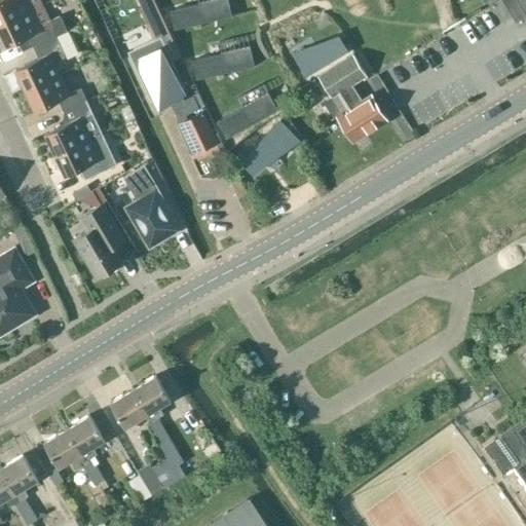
[(0,0),(0,23),(42,3),(40,0),(0,0)]
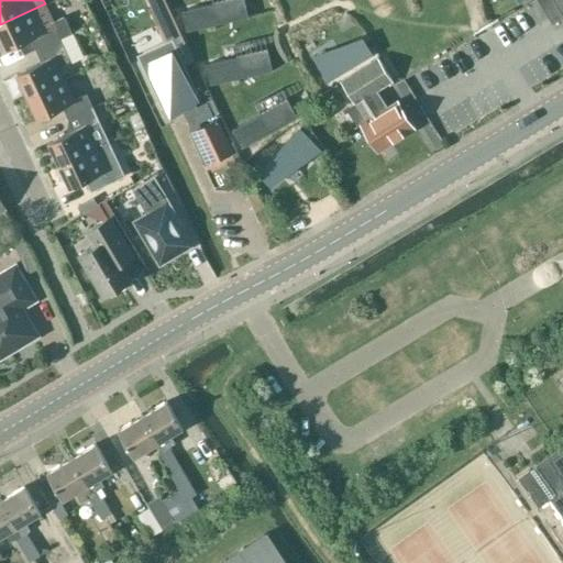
[(30,37),(35,50),(61,37),(72,33),(64,17),(54,21),(45,3),(0,24),(0,39),(1,39),(6,48),(30,37)]
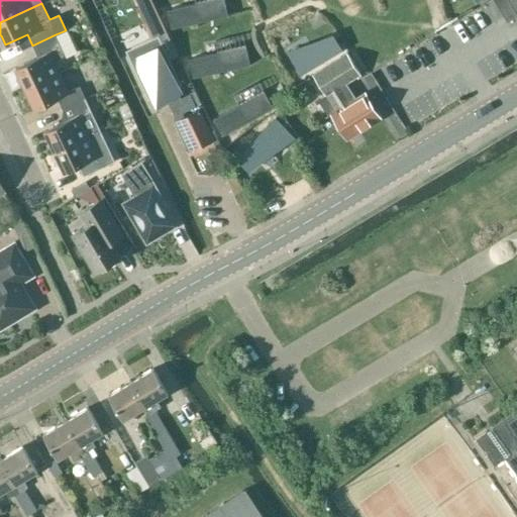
[(19,76),(17,77),(22,88),(59,72),(54,61),(66,55),(56,34),(32,45),(37,57),(15,67),(19,76)]
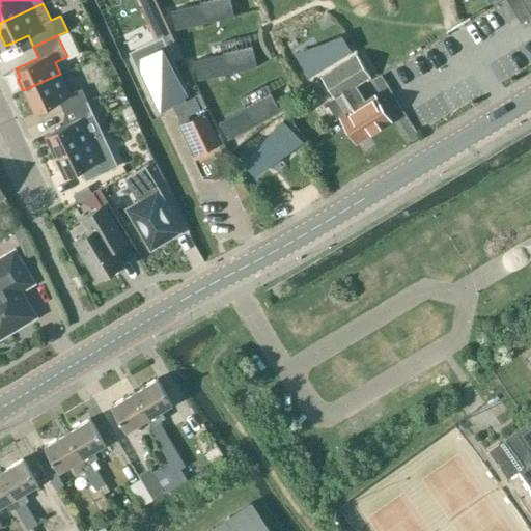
[(163,35),(129,51),(152,103),(158,100),(161,106),(184,94),(180,89),(187,86),(163,35)]
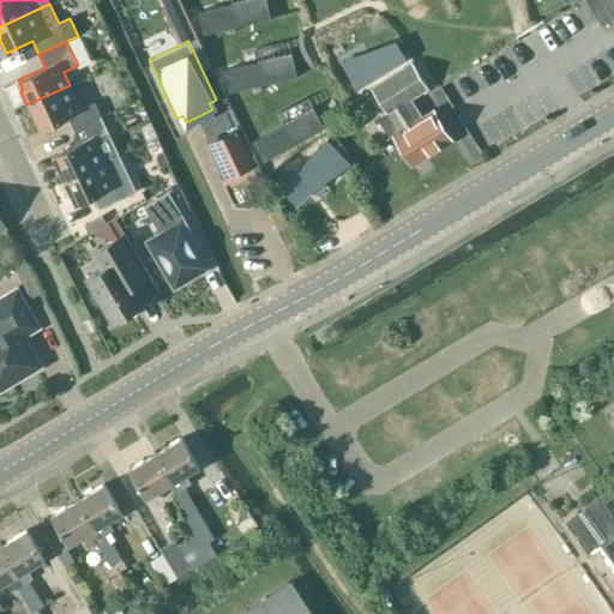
[(399,131),(395,134),(413,163),(451,139),(432,110),(422,116),(410,97),(427,86),(413,62),(372,88),(387,113),(387,112),(399,131)]
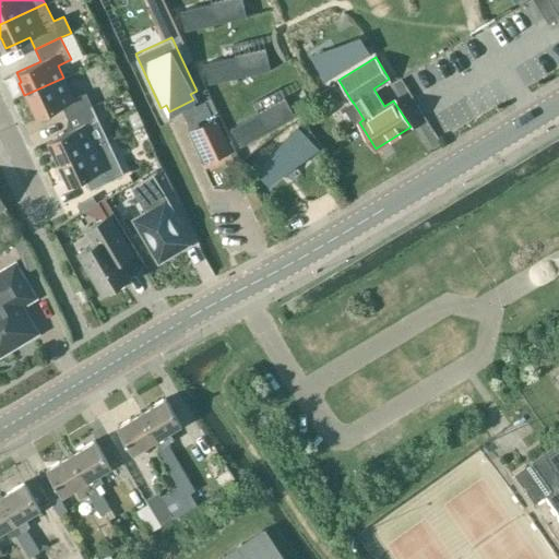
[(73,98),(63,78),(24,95),(31,108),(33,107),(37,117),(61,105),(67,117),(92,105),(86,92),(73,98)]
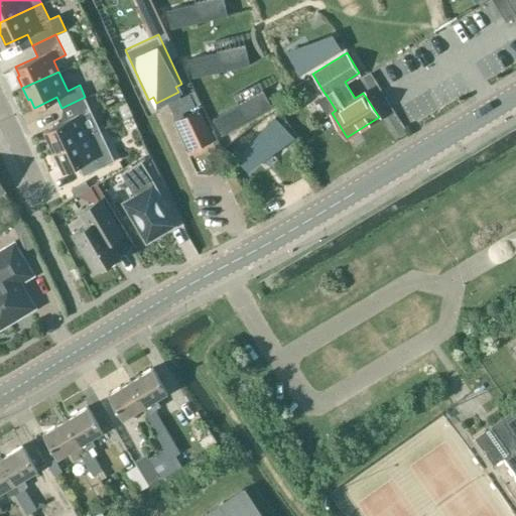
[(83,123),(95,117),(85,97),(61,108),(68,119),(44,130),(48,138),(46,139),(51,150),(89,134),(83,123)]
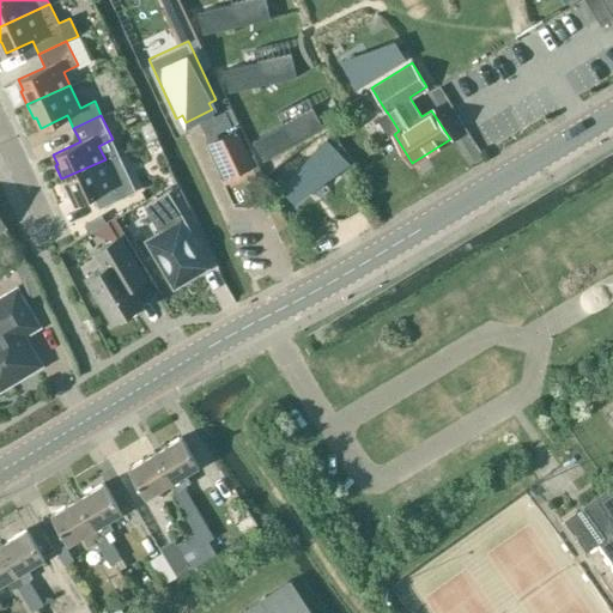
[(150,121),(139,126),(146,140),(156,135),(150,121)]
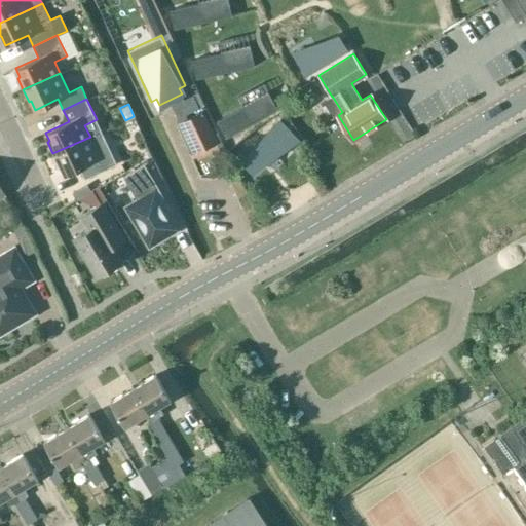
[(202,111),(179,121),(193,152),(217,142),(202,111)]
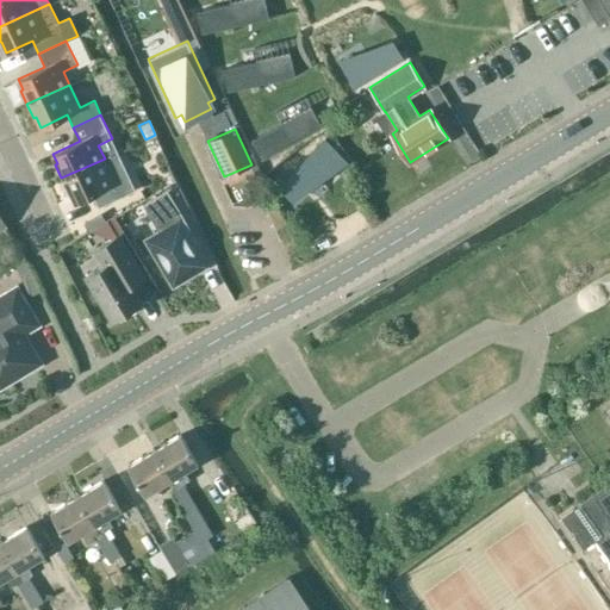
[(114,181),(105,159),(61,178),(63,195),(72,194),(75,201),(103,188),(109,203),(136,190),(129,175),(114,181)]
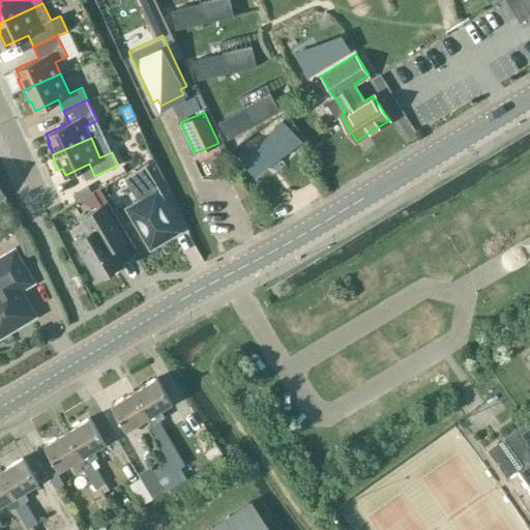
[(178,230),(164,206),(166,205),(144,170),(128,179),(142,200),(128,208),(151,245),(158,241),(162,241),(166,239),(168,237),(170,234),(178,230)]
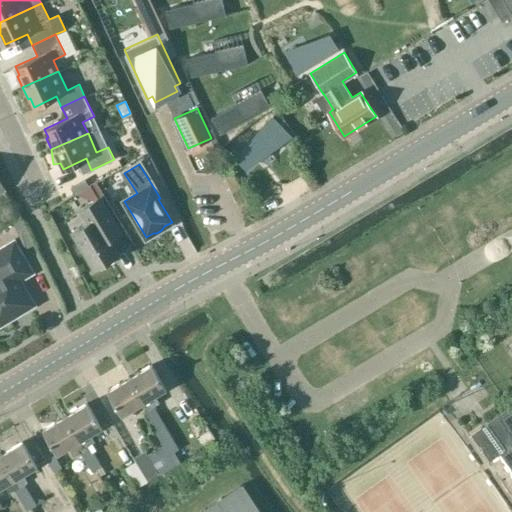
[(96,182),(78,193),(79,195),(95,200),(99,197),(104,195),(96,182)]
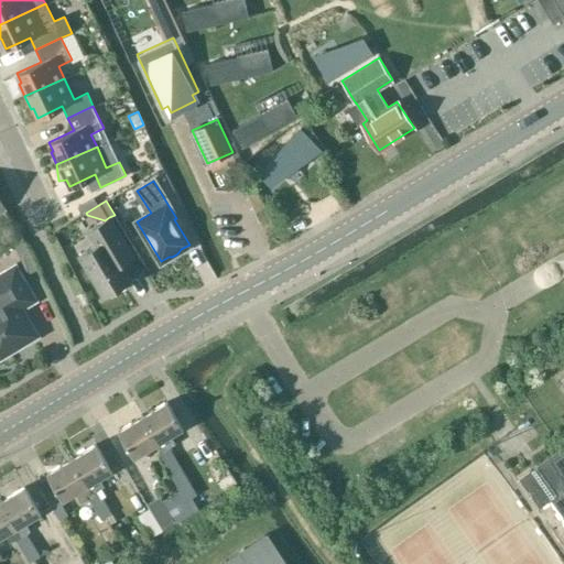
[(88,230),(97,245),(79,256),(104,295),(130,279),(121,264),(133,258),(109,217),(105,220),(88,230)]
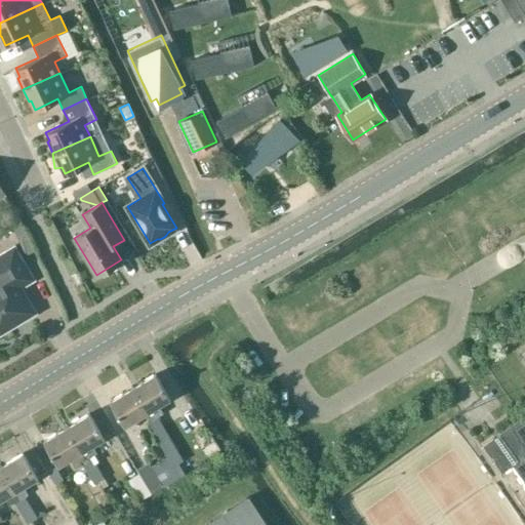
[(30,304),(19,286),(33,278),(13,247),(0,254),(0,332),(24,318),(22,314),(24,308),(30,304)]
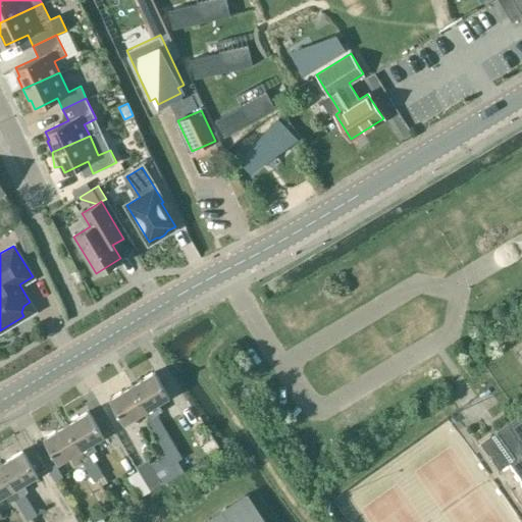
[(168,397),(154,372),(132,385),(146,410),(147,410),(151,417),(156,413),(157,414),(162,410),(158,403),(168,397)]
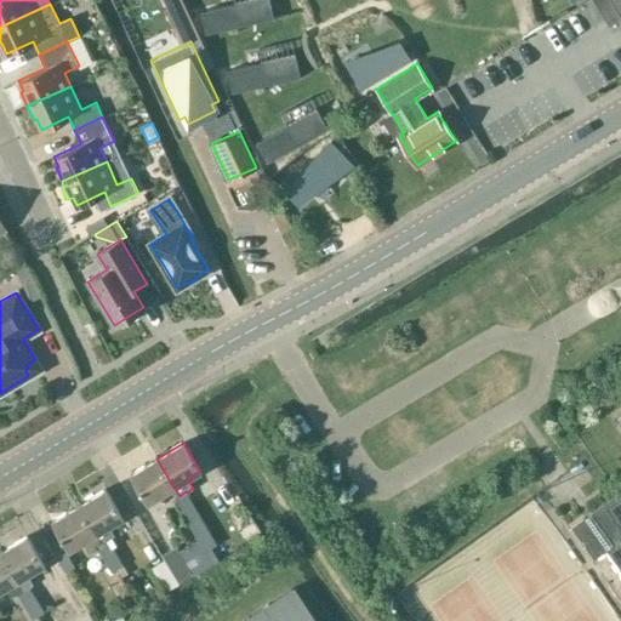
[(148,503),(174,488),(157,459),(130,474),(148,503)]
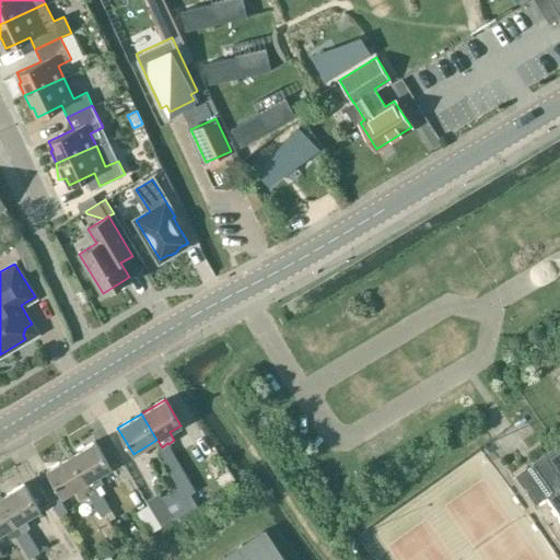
[(111,468),(94,442),(70,456),(91,491),(97,488),(101,485),(103,483),(98,475),(111,468)]
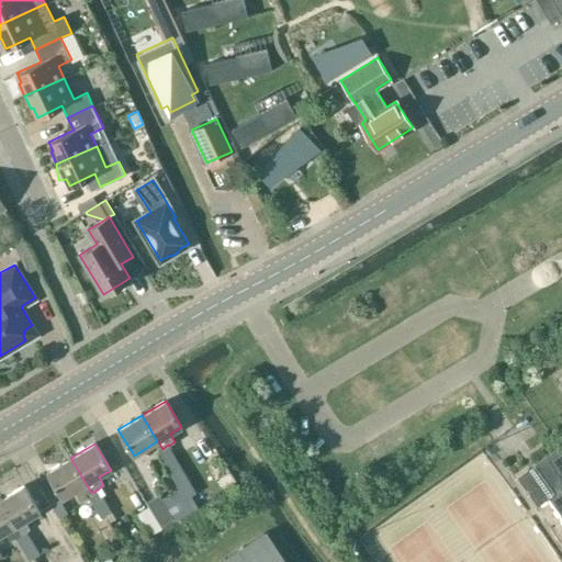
[(168,445),(163,449),(157,451),(165,463),(176,458),(169,446),(168,445)]
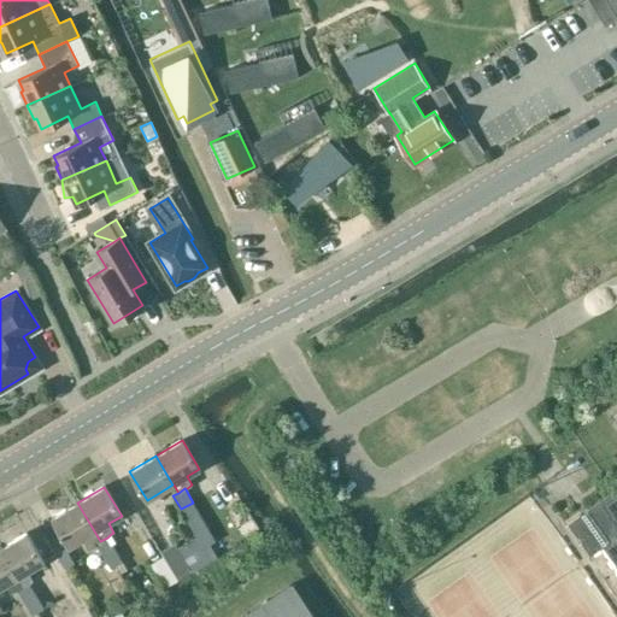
[(603,546),(612,560),(616,566),(616,492),(615,489),(568,523),(591,556),(603,546)]
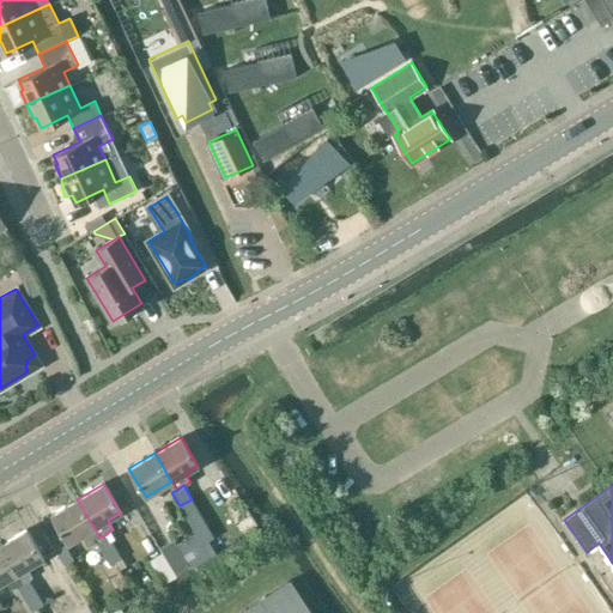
[(87,545),(95,540),(99,538),(77,499),(50,515),(68,544),(82,535),(87,545)]
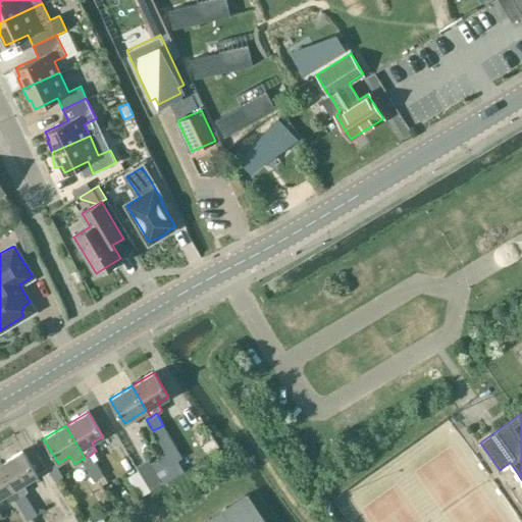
[(163,425),(153,430),(159,441),(169,435),(163,425)]
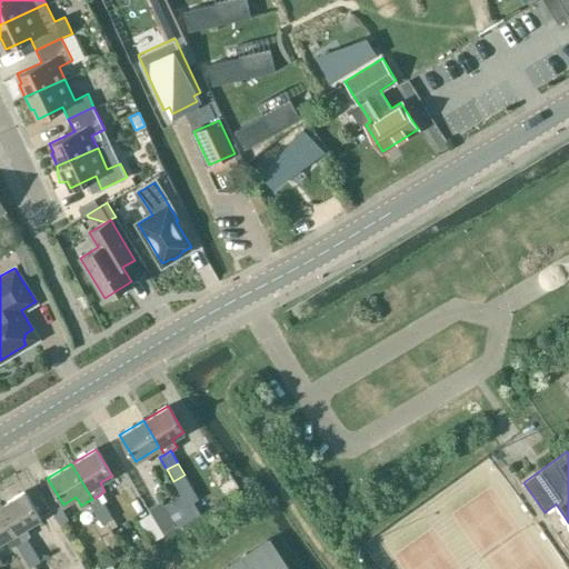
[(185,475),(173,481),(181,495),(196,517),(211,507),(207,499),(200,502),(185,475)]
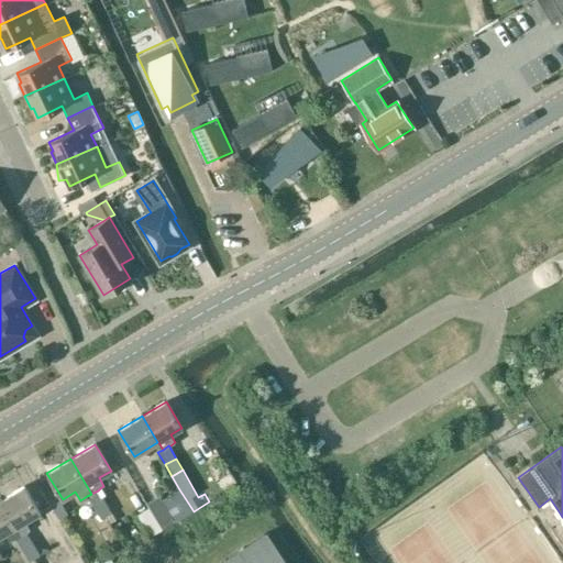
[(40,512),(23,486),(0,499),(0,500),(7,511),(21,536),(28,532),(30,531),(25,521),(40,512)]
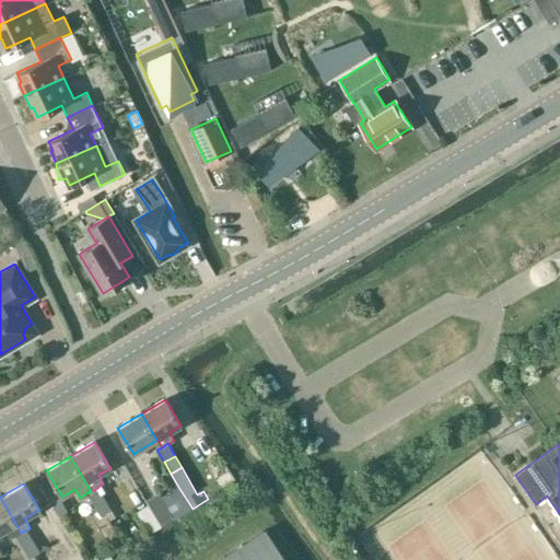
[(193,509),(178,487),(160,497),(158,493),(147,500),(149,504),(163,526),(193,509)]
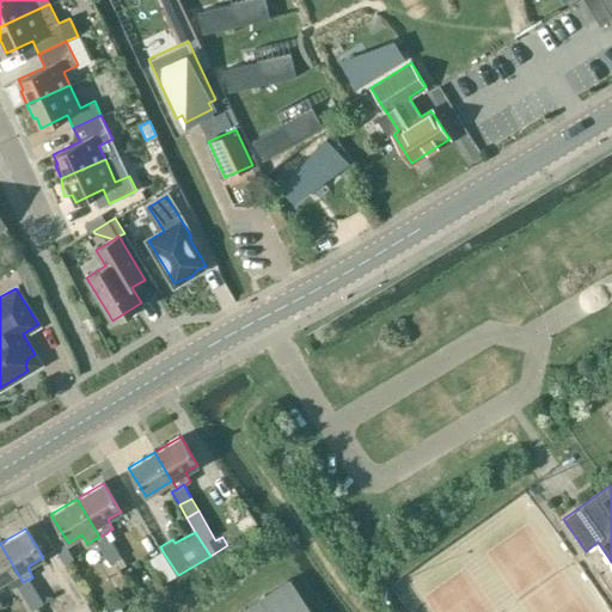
[(106,533),(99,537),(95,539),(102,551),(114,544),(106,533)]
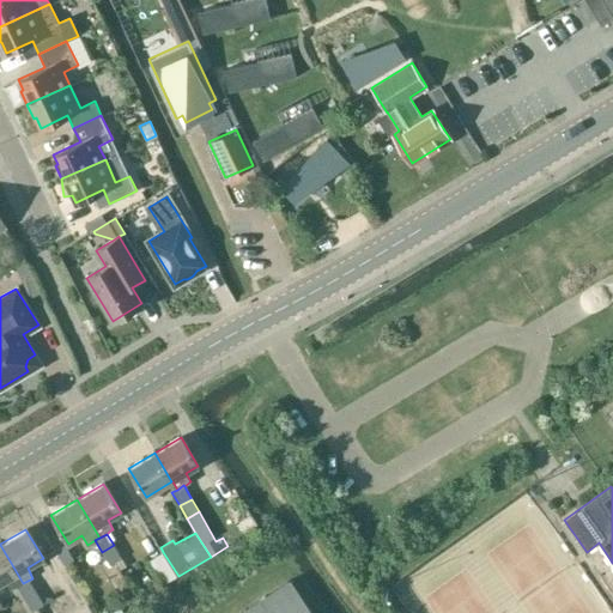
[(55,550),(59,557),(65,565),(74,559),(65,544),(55,550)]
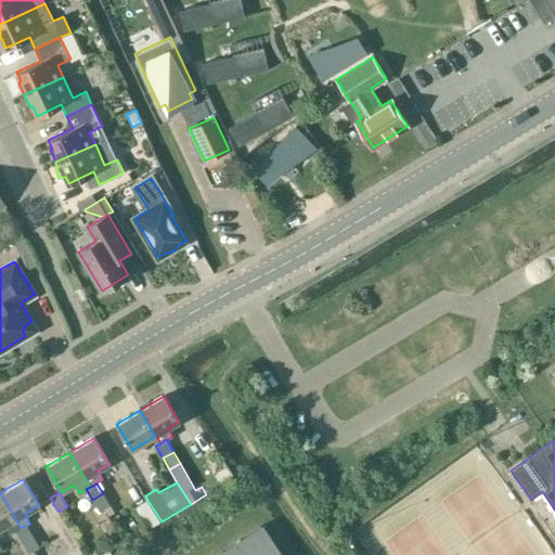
[(21,528),(7,504),(0,493),(0,551),(2,550),(0,545),(0,528),(4,526),(10,534),(15,531),(21,528)]
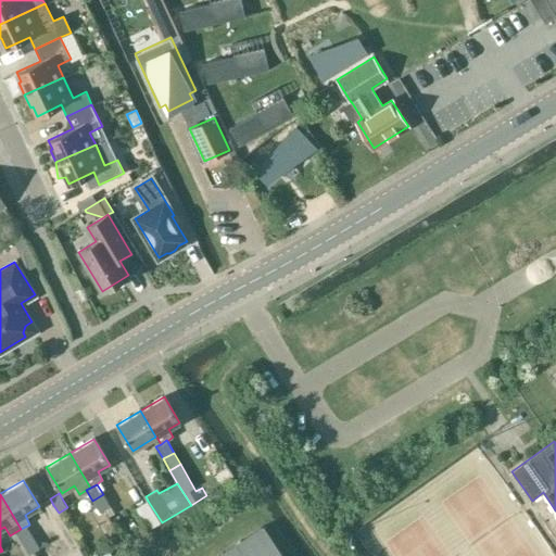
[(103,494),(92,501),(99,513),(105,508),(110,506),(103,494)]
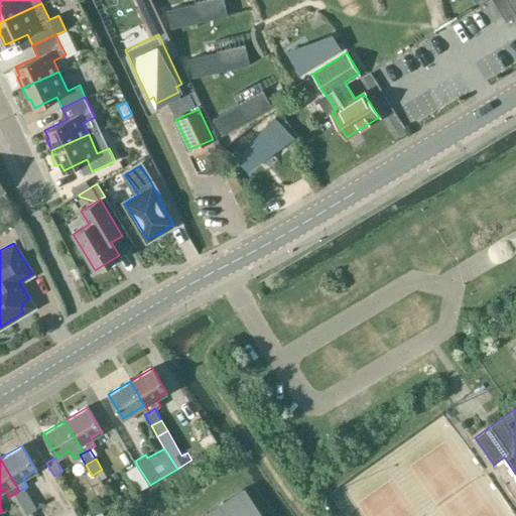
[(150,485),(137,465),(126,472),(138,492),(150,485)]
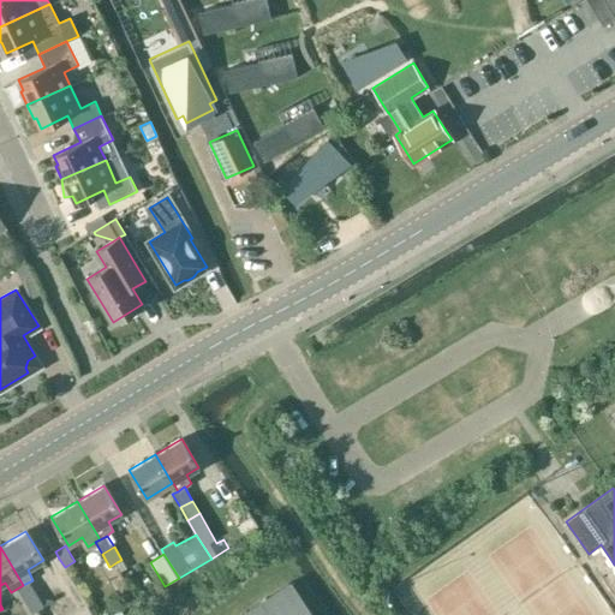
[(30,581),(23,585),(17,589),(24,601),(37,593),(30,581)]
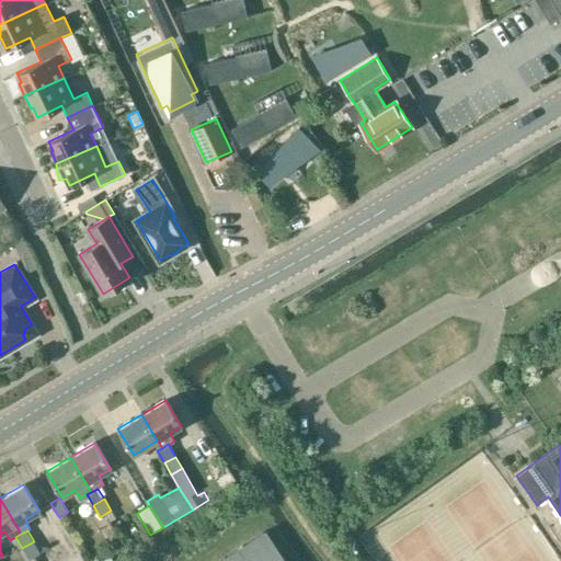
[(219,560),(285,560),(265,530),(219,560)]
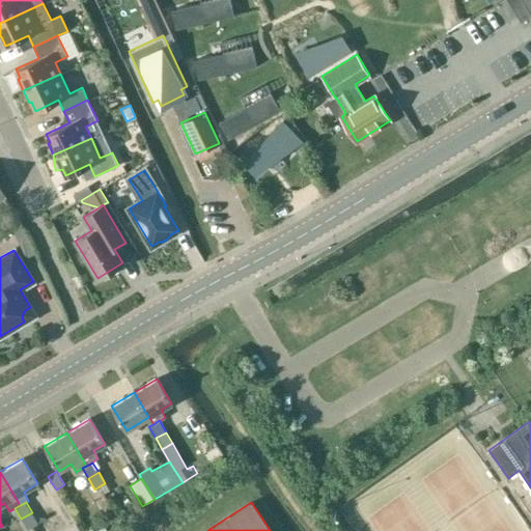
[(32,512),(21,519),(28,530),(37,523),(32,512)]
